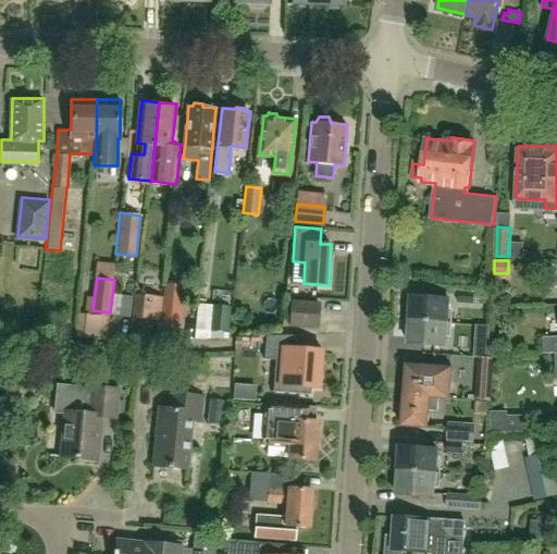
[(163,282),(162,296),(160,319),(180,322),(184,284),(163,282)]
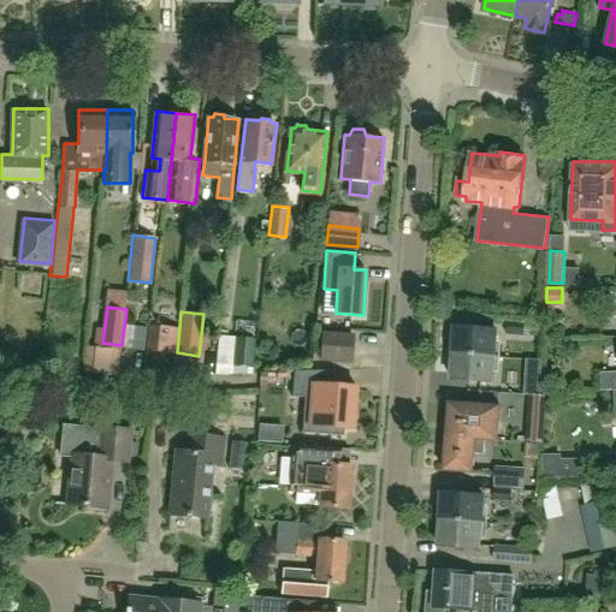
[(507,320),(507,333),(525,334),(525,320),(507,320)]
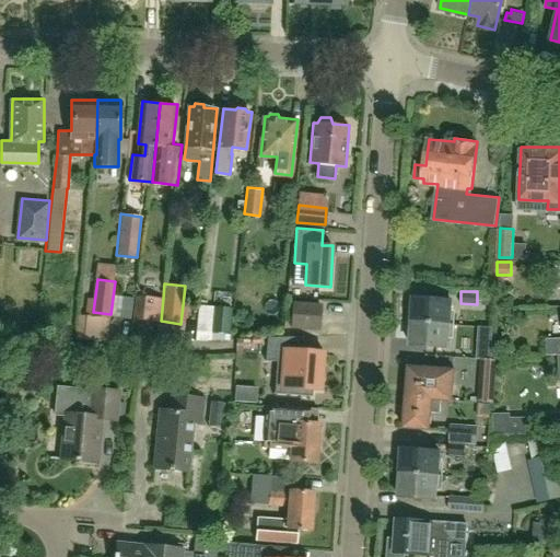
[(161,321),(163,298),(135,294),(132,318),(161,321)]
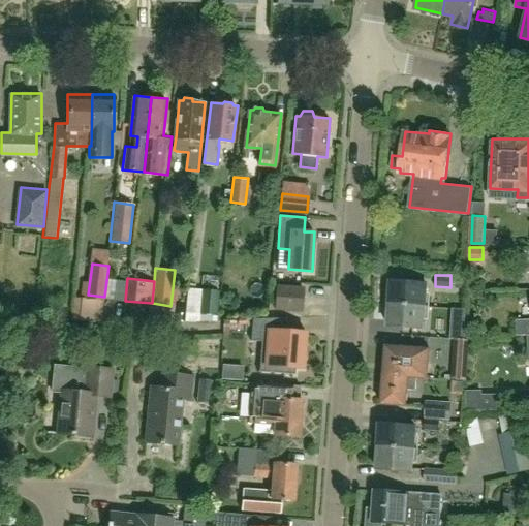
[(390,302),(426,305),(428,282),(392,279),(390,302)]
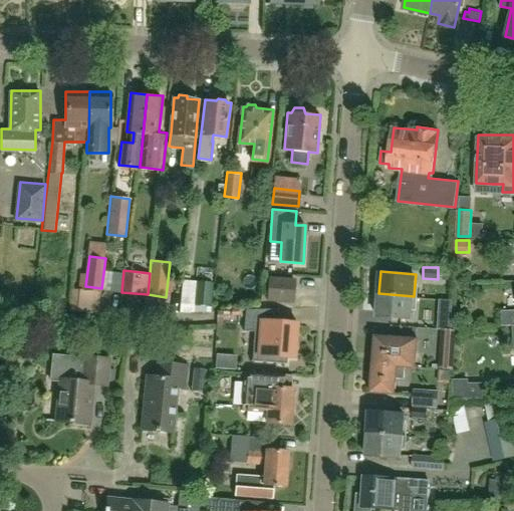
[(295,279),(269,277),(268,299),(294,301),(295,279)]
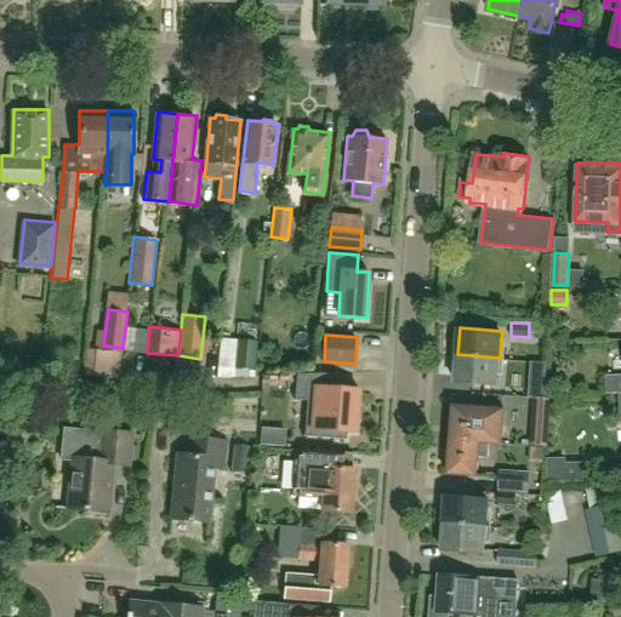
[(258,341),(238,338),(235,366),(256,369),(258,341)]
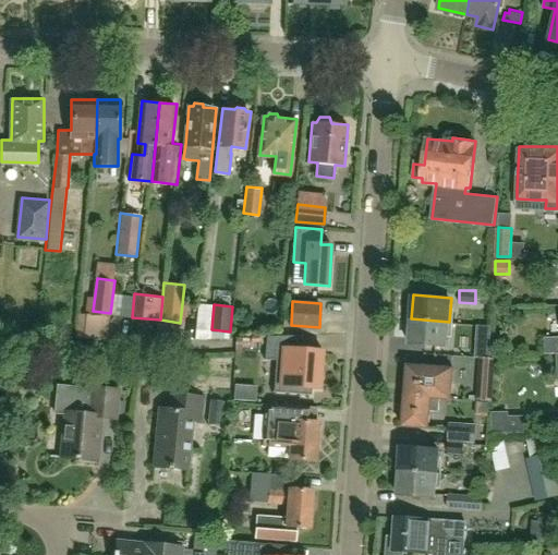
[(449,322),(411,318),(409,342),(447,346),(449,322)]
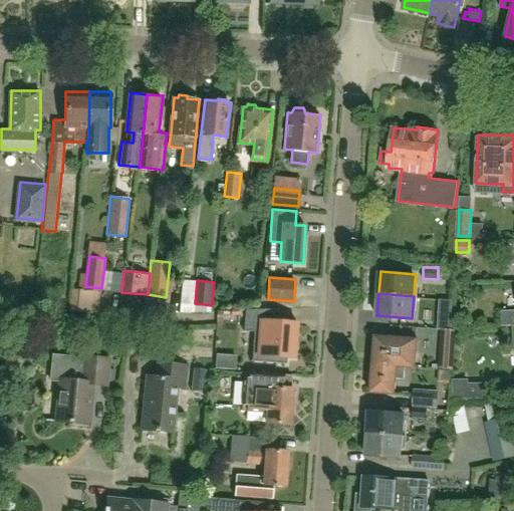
[(245,308),(244,329),(260,330),(258,358),(251,357),(251,359),(286,361),(287,357),(295,357),(298,322),(279,321),(279,307),(252,308),(245,308)]
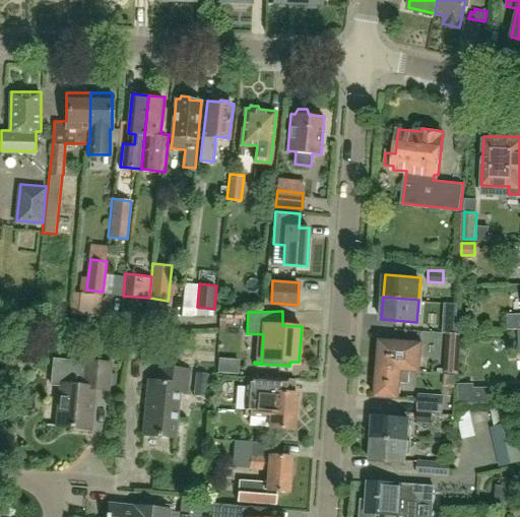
[(419,371),(423,342),(379,338),(377,368),(410,370),(410,371),(419,371)]
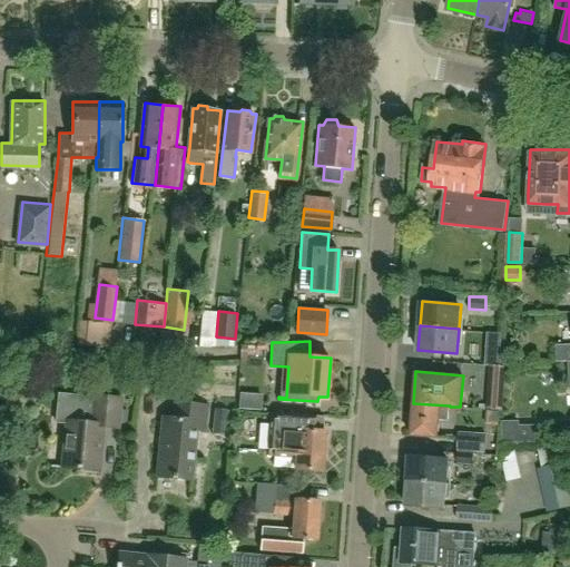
[(92,394),(92,396),(58,391),(55,421),(67,422),(62,466),(98,469),(102,426),(118,427),(121,398),(92,394)]
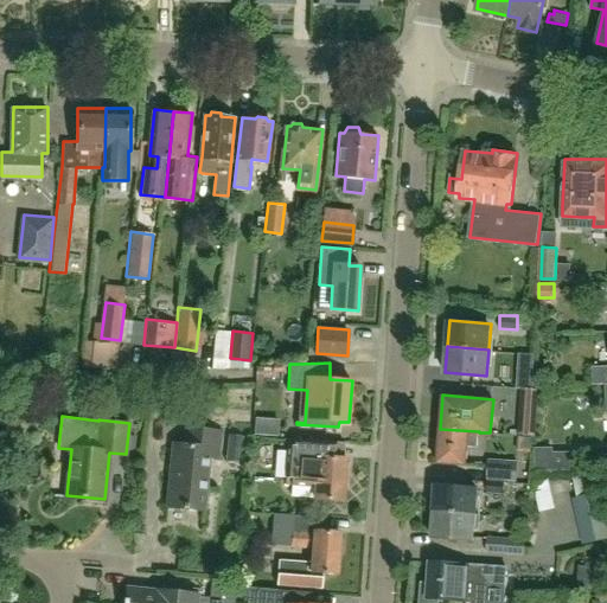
[(222,429),(187,425),(185,444),(173,443),(167,506),(205,510),(210,456),(219,457),(222,429)]
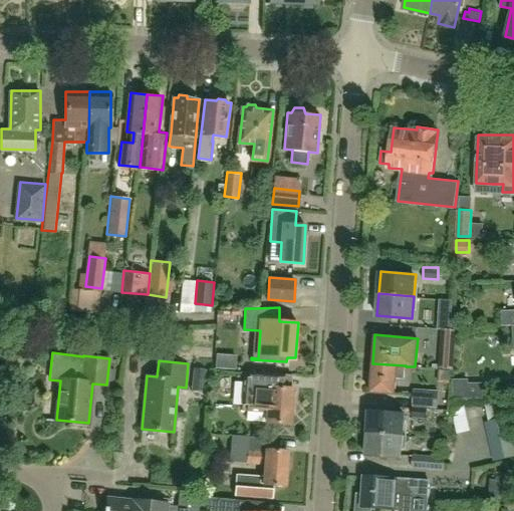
[(406,365),(372,363),(370,392),(395,394),(397,377),(406,378),(406,366),(406,365)]
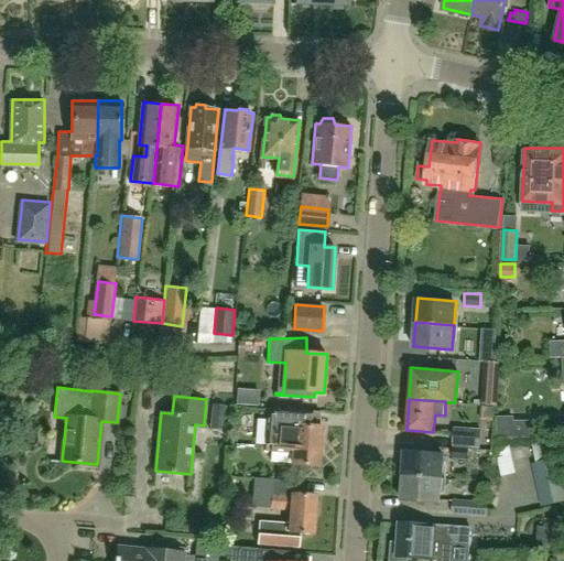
[(322,427),(320,427),(321,412),(274,409),(274,416),(269,416),(268,444),(272,444),(272,450),(294,451),(293,464),(318,465),(322,427)]
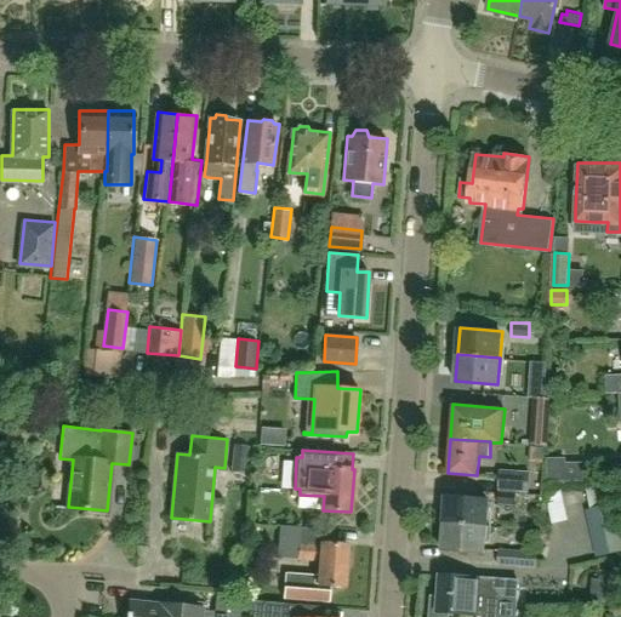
[(530,469),(499,467),(497,490),(529,491),(530,469)]
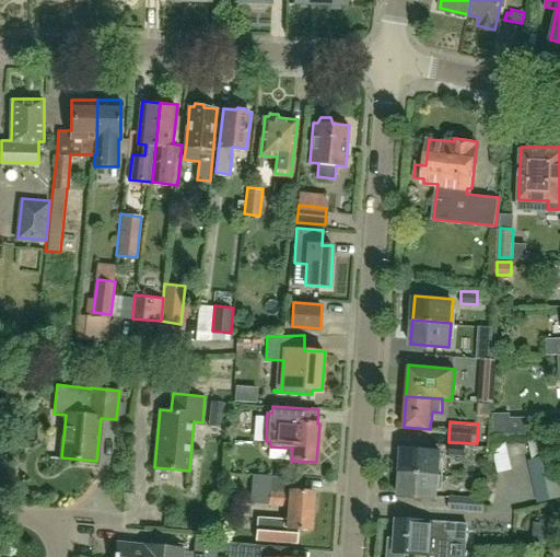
[(559,452),(556,433),(543,434),(497,434),(497,459),(543,459),(559,453),(559,452)]
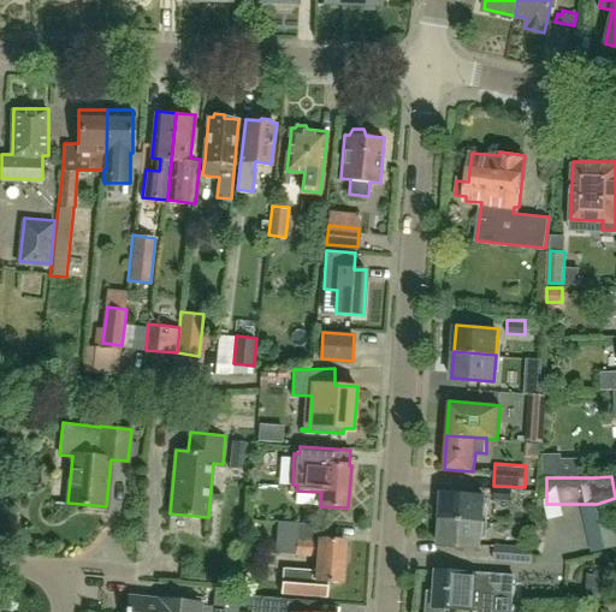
[(442,492),(440,518),(481,522),(483,522),(485,495),(442,492)]
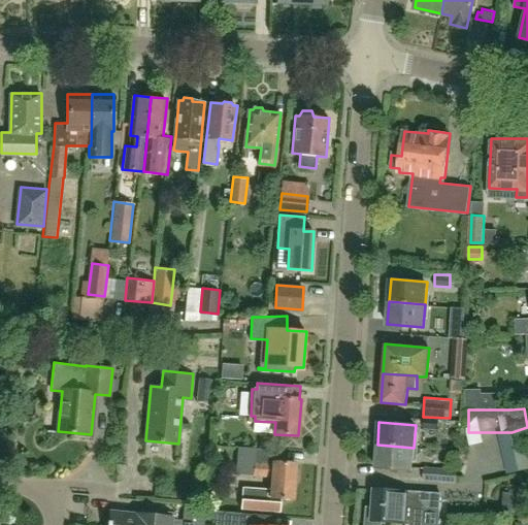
[(413,448),(377,445),(375,467),(411,469),(414,448),(413,448)]
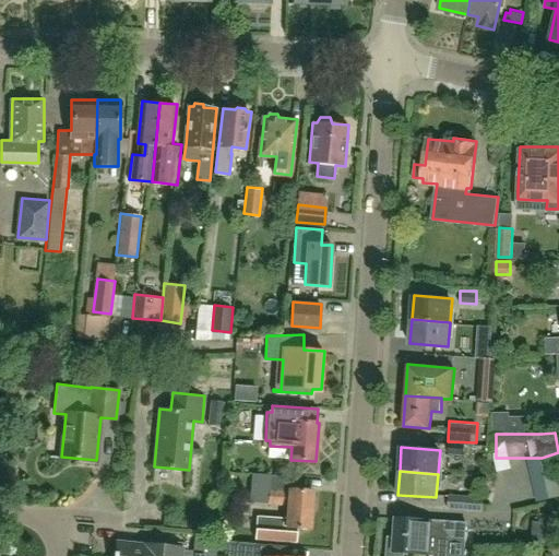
[(271,476),(269,504),(288,505),(287,527),(284,527),(284,518),(257,516),(256,540),(298,543),(299,529),(311,529),(314,491),(294,488),(295,478),(271,476)]
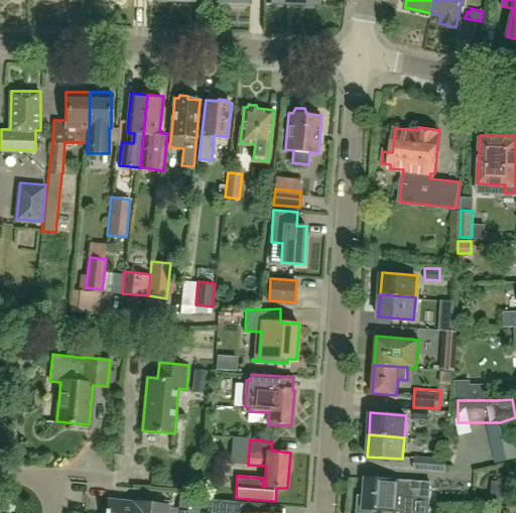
[(415,455),(415,457),(412,457),(411,467),(414,467),(414,469),(447,472),(448,458),(415,455)]
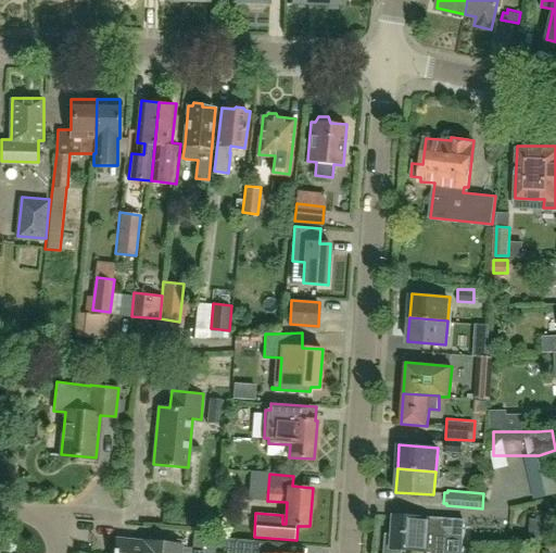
[(555,512),(541,512),(539,541),(555,542),(555,512)]
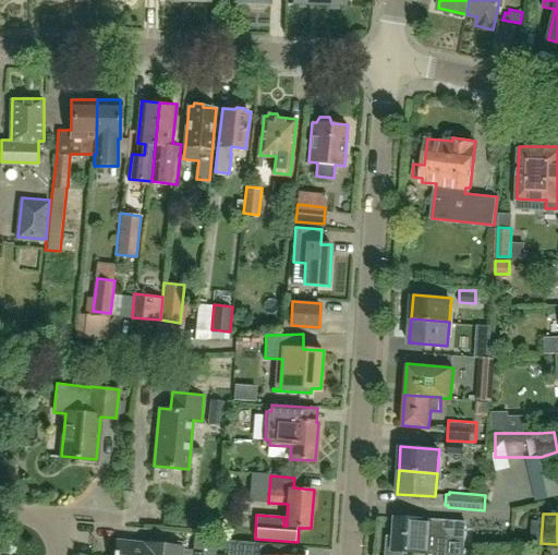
[(396,517),(395,534),(387,533),(385,554),(404,554),(404,552),(417,553),(433,554),(434,554),(446,554),(448,554),(449,537),(465,538),(466,520),(435,518),(419,519),(396,517)]
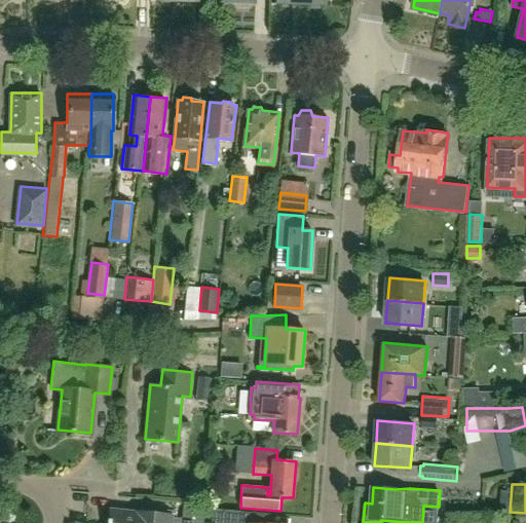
[(183,517),(110,510),(108,522),(207,522),(209,503),(185,500),(183,517)]
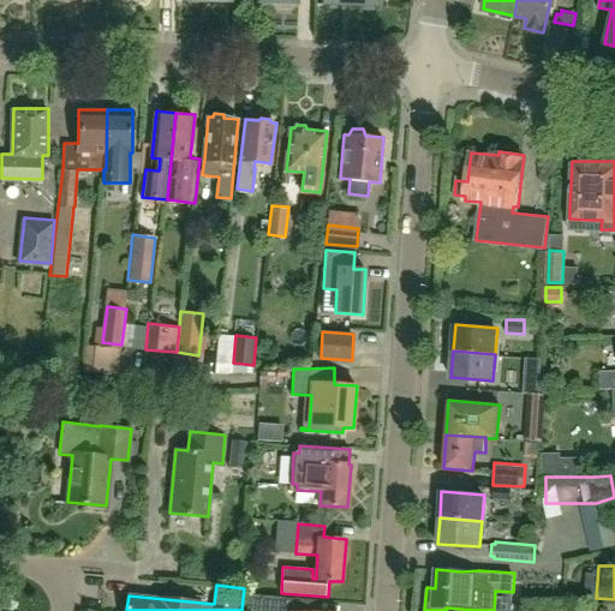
[(282,598),(281,610),(315,610),(316,600),(282,598)]
